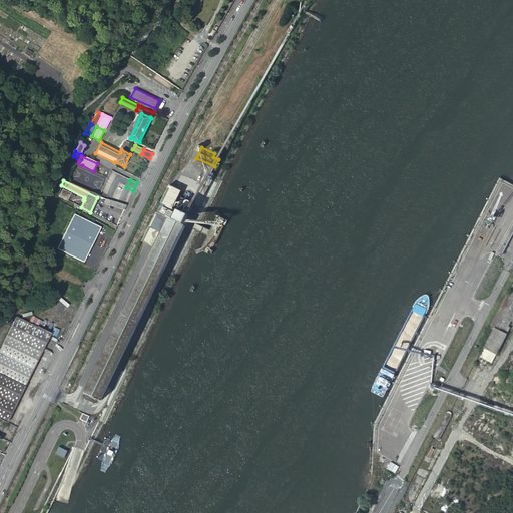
[(145,242),(155,247),(170,218),(168,217),(178,195),(181,190),(172,186),(169,184),(142,240),(145,242)]
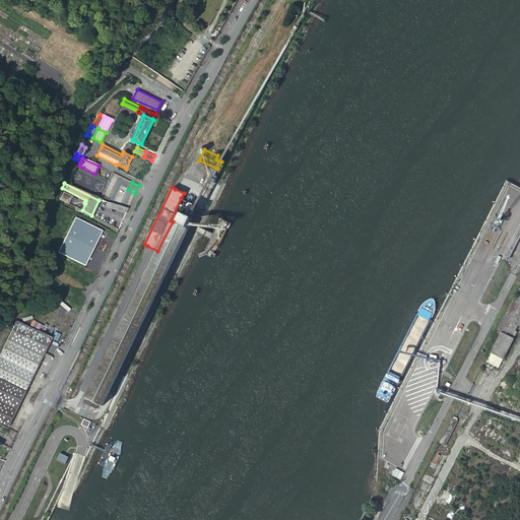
[(111,204),(128,208),(135,194),(128,190),(125,198),(122,197),(120,200),(117,199),(116,202),(113,200),(111,204)]
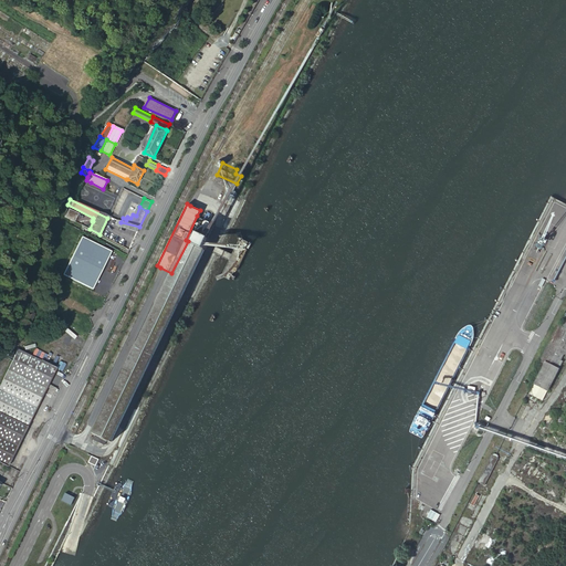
[(69,210),(64,217),(73,221),(77,215),(69,210)]
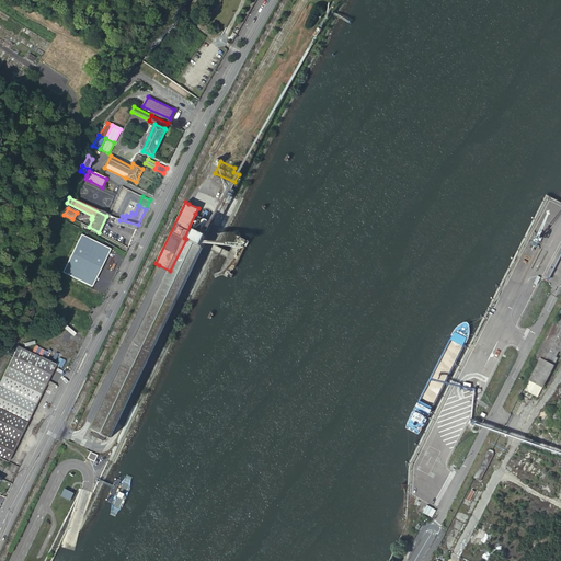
[(186,239),(170,271),(88,438),(99,444),(103,435),(107,437),(212,222),(195,214),(184,238),(186,239)]
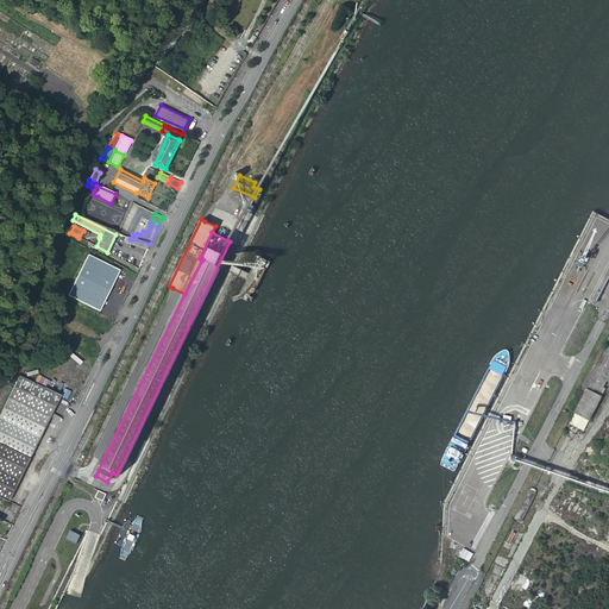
[(123,243),(148,249),(150,244),(130,239),(124,238),(123,243)]
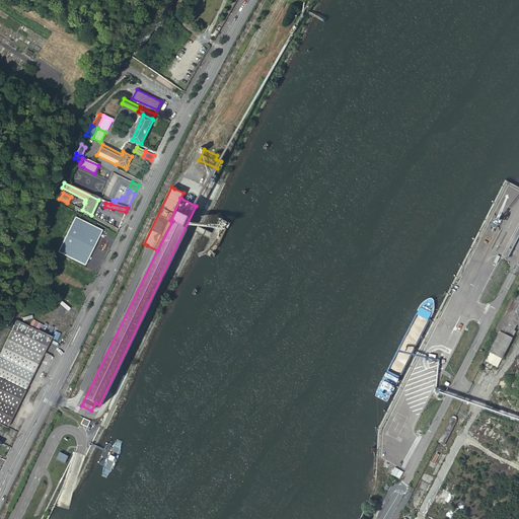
[(74,217),(58,252),(85,265),(101,230),(74,217)]
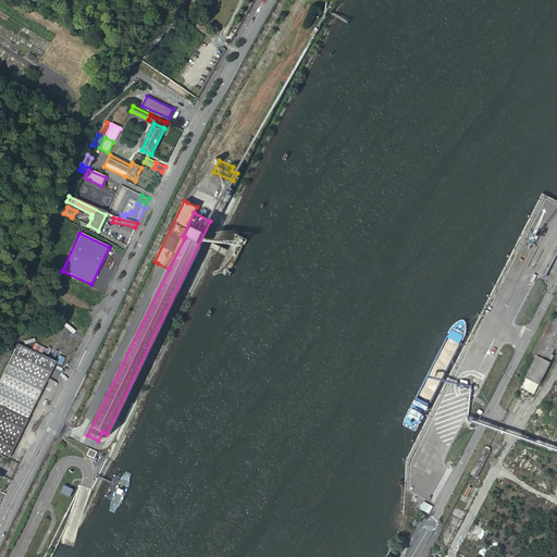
[(39,304),(33,299),(16,323),(22,327),(39,304)]
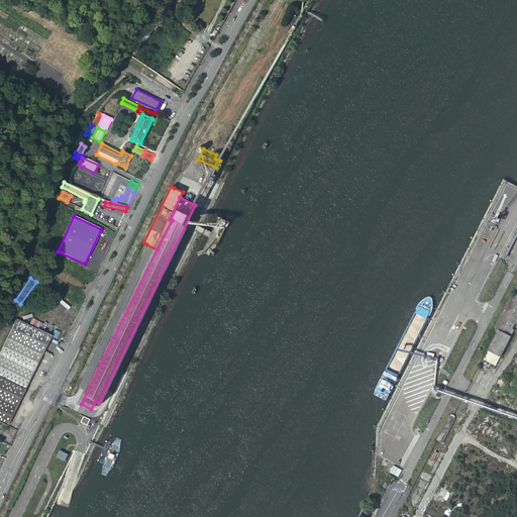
[(485,355),(497,363),(514,330),(513,328),(515,323),(516,324),(516,292),(495,334),(496,334),(485,355)]
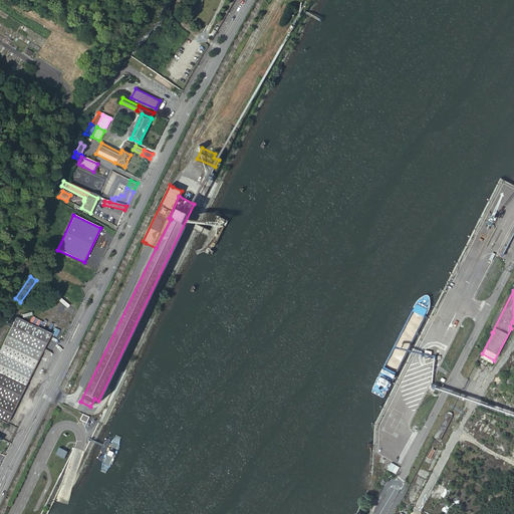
[(16,317),(0,348),(0,421),(6,424),(50,334),(16,317)]
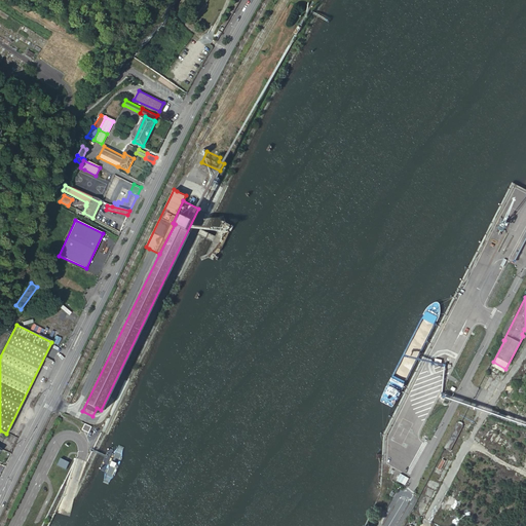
[(85,423),(82,429),(88,433),(91,426),(85,423)]
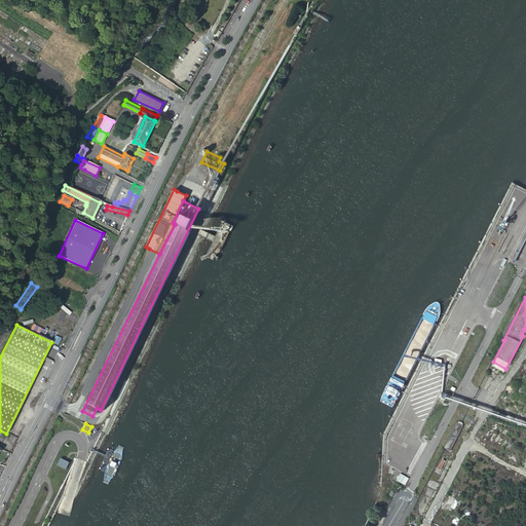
[(463,426),(457,423),(444,448),(450,451),(463,426)]
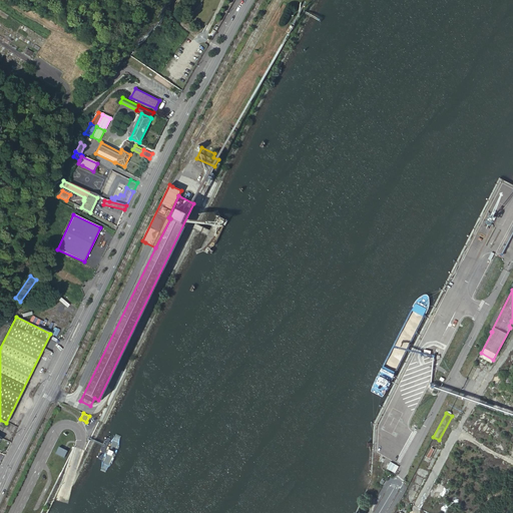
[(93,422),(88,420),(84,426),(90,429),(93,422)]
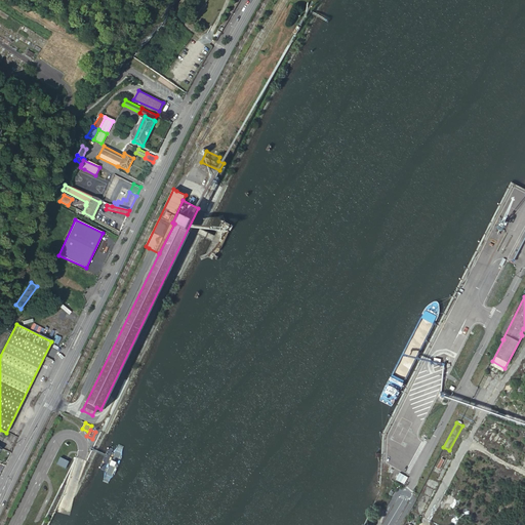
[(432,471),(439,475),(448,458),(440,454),(432,471)]
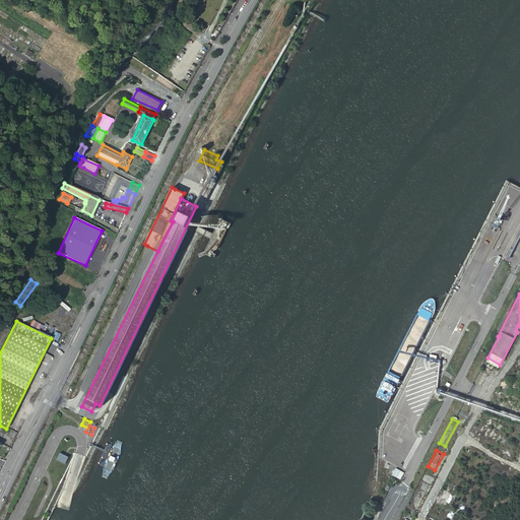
[(59,454),(57,461),(66,464),(69,457),(59,454)]
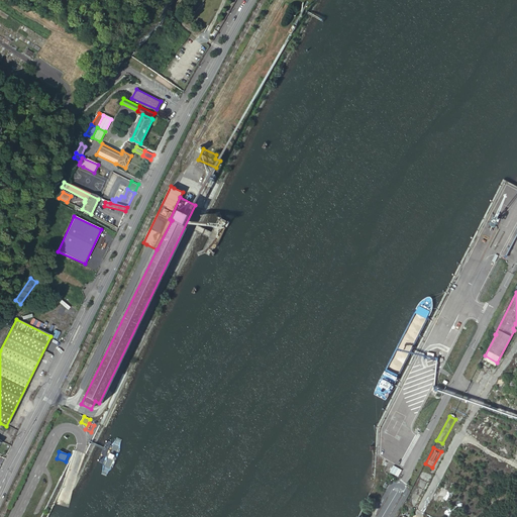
[(390,474),(399,478),(402,471),(394,467),(390,474)]
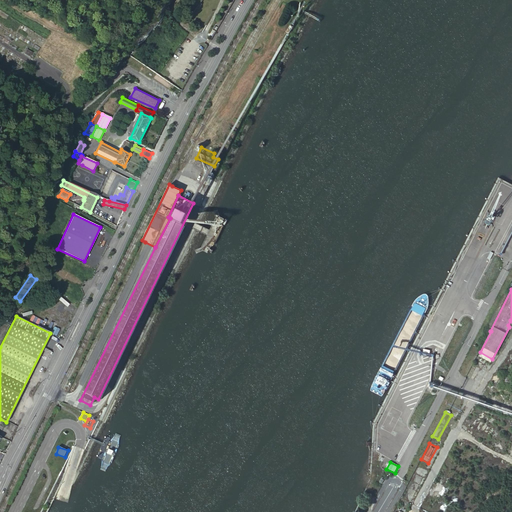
[(403,499),(410,502),(423,477),(416,474),(403,499)]
